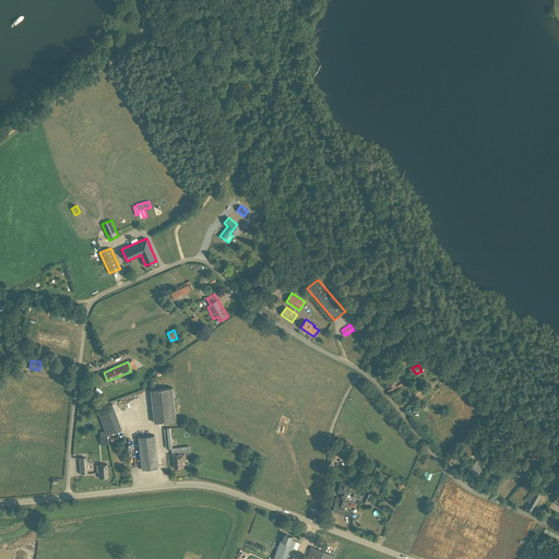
[(387,388),(389,391),(399,385),(403,383),(401,380),(396,382),(394,377),(387,381),(389,385),(387,388)]
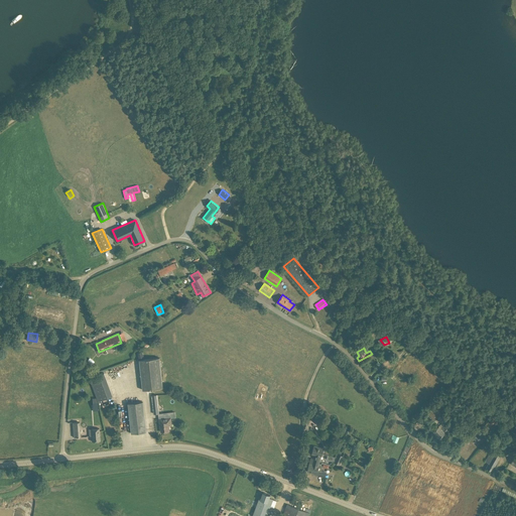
[(159,357),(139,360),(143,389),(162,387),(159,357)]
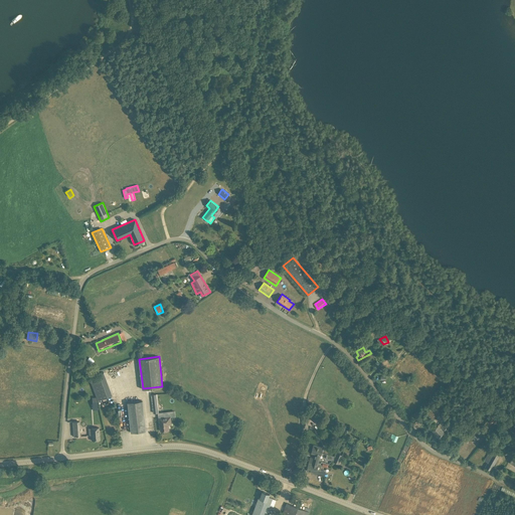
[(112,395),(104,372),(90,377),(97,396),(97,398),(98,400),(112,395)]
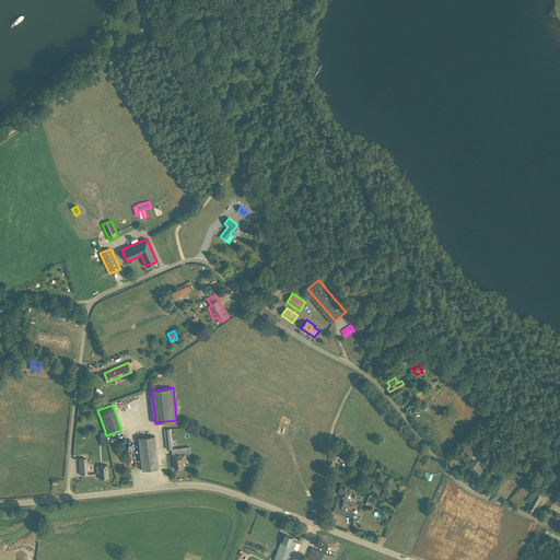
[(142,470),(159,468),(154,435),(138,438),(142,470)]
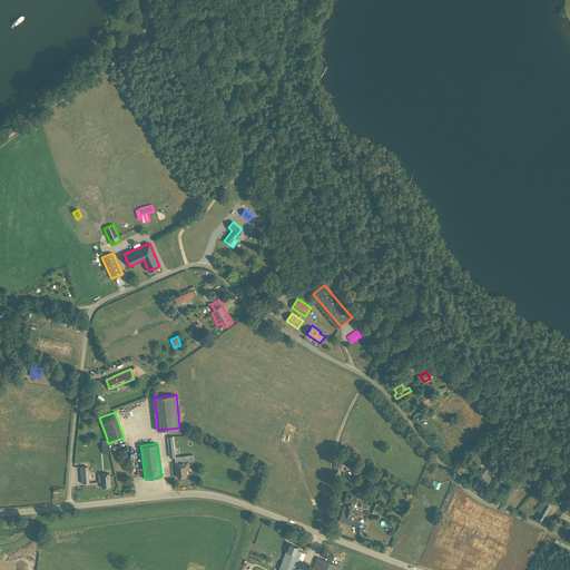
[(485,458),(479,451),(473,457),(481,463),(485,458)]
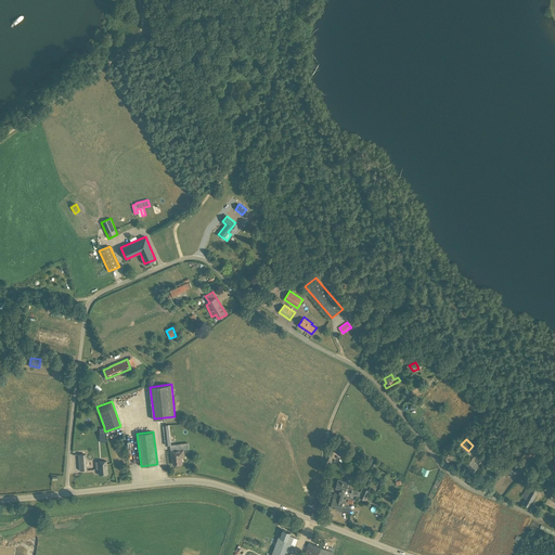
[(529,457),(533,452),(528,448),(524,452),(525,453),(529,457)]
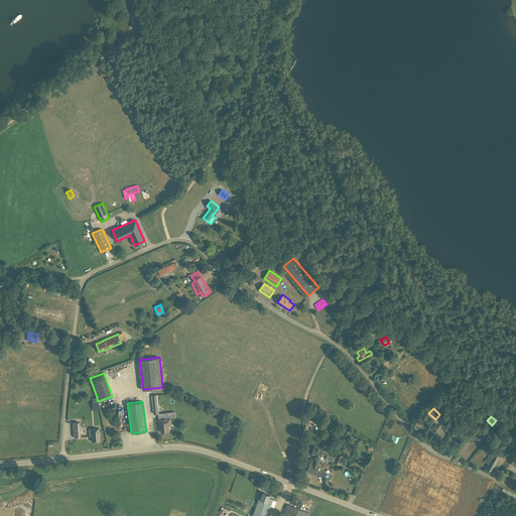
[(170,417),(159,418),(161,431),(169,430),(169,425),(169,424),(168,424),(168,422),(171,422),(170,417)]
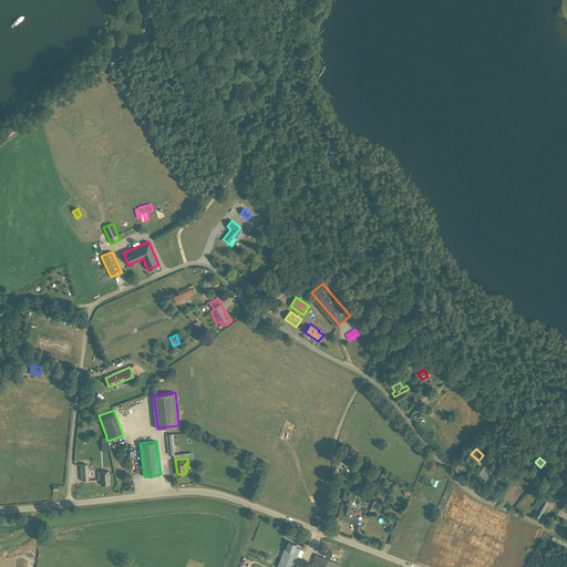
[(483,481),(491,473),(490,472),(492,471),(486,465),(483,468),(476,474),(483,481)]
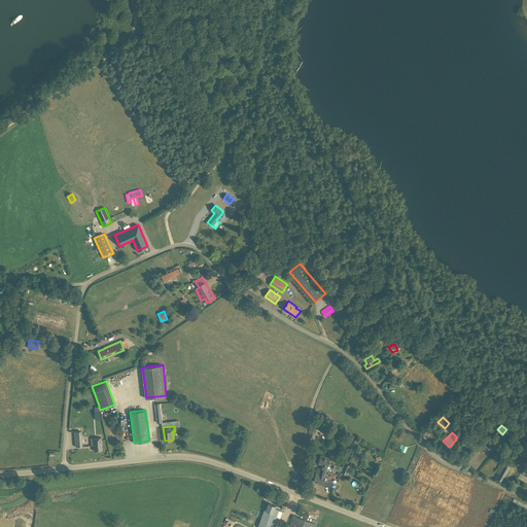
[(92,446),(94,446),(94,451),(102,450),(102,448),(101,437),(92,437),(92,446)]
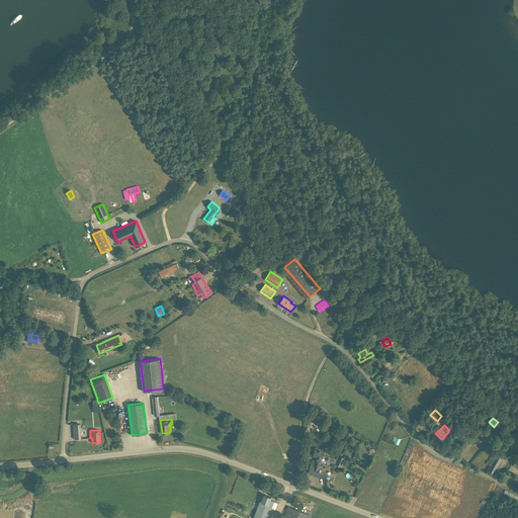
[(484,430),(478,438),(482,441),(488,434),(484,430)]
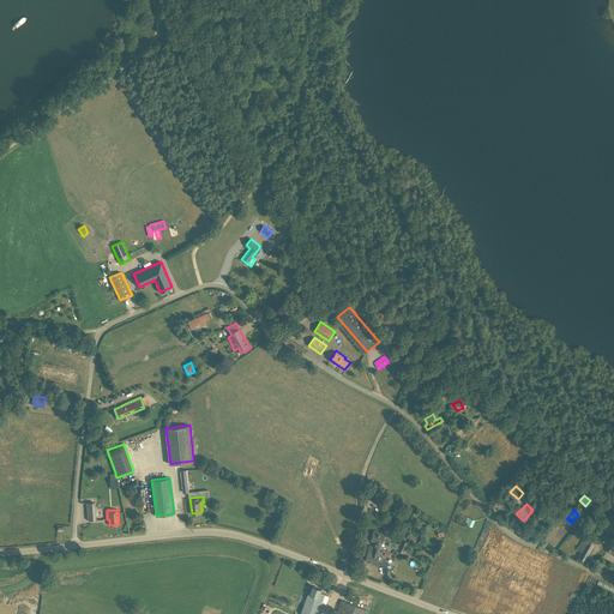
[(465,524),(473,527),(475,519),(469,517),(465,524)]
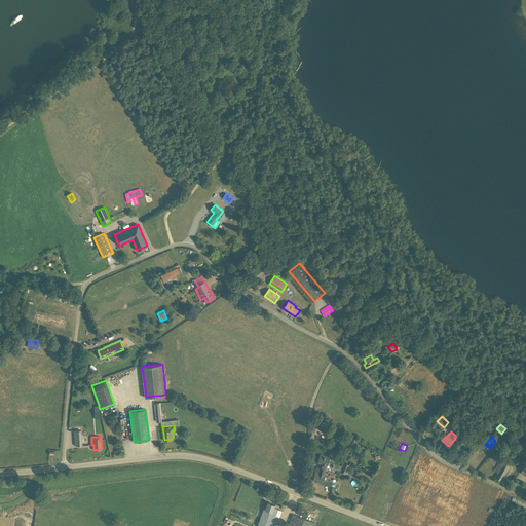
[(315,473),(320,474),(321,473),(325,474),(326,471),(328,463),(330,457),(321,454),(318,463),(321,463),(320,467),(317,467),(315,473)]
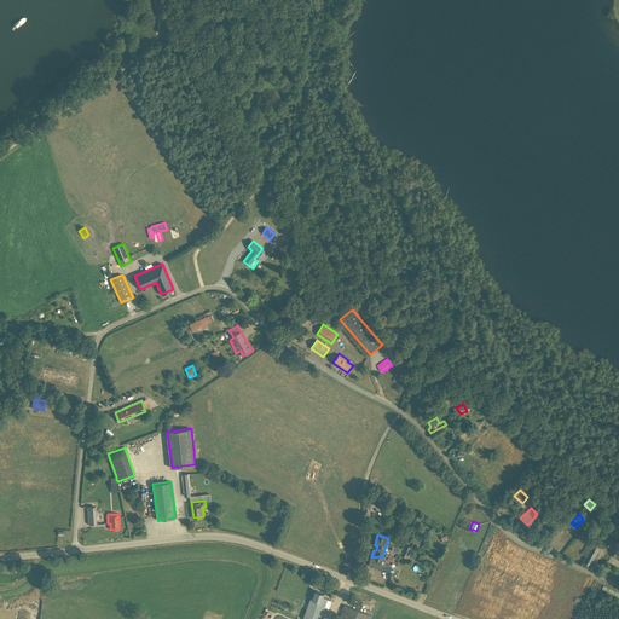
[(583,554),(586,556),(583,561),(590,566),(601,545),(590,539),(583,554)]
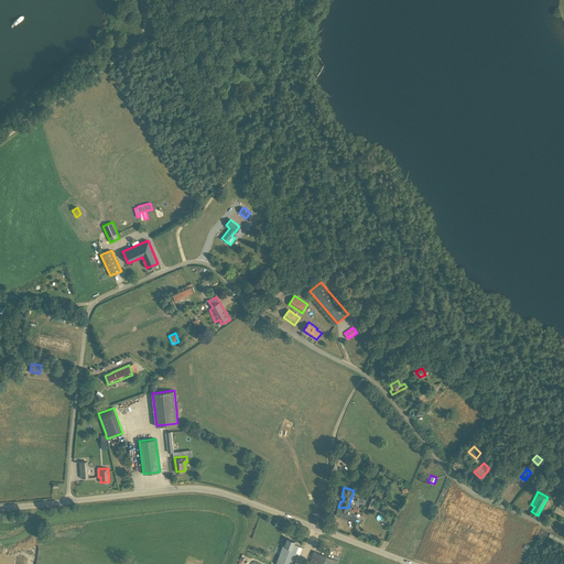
[(376,498),(369,496),(365,506),(371,508),(376,498)]
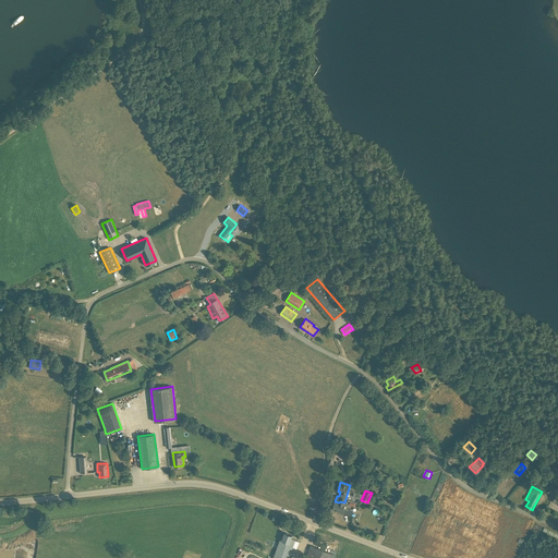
[(335,501),(332,510),(342,512),(342,513),(351,516),(353,510),(350,509),(347,509),(343,508),(344,502),(340,501),(339,502),(335,501)]
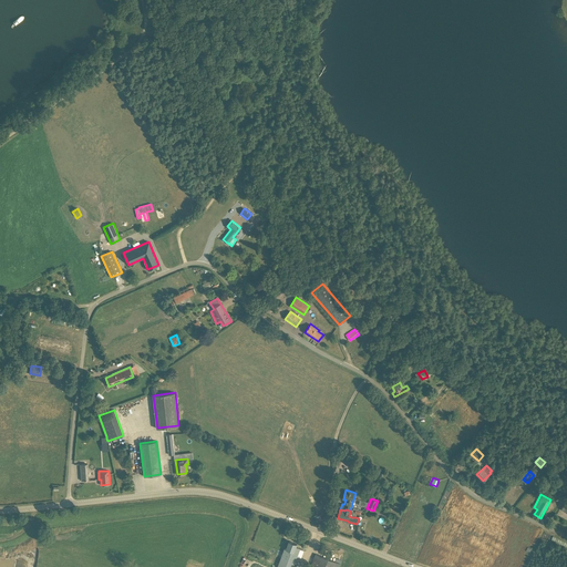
[(289,540),(287,549),(290,550),(284,566),(292,566),(300,548),(296,547),(297,544),(289,540)]
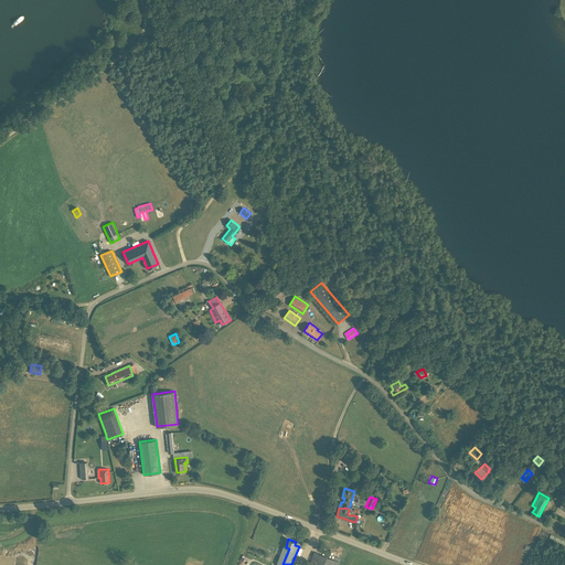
[(315,552),(309,564),(338,564),(339,562),(315,552)]
